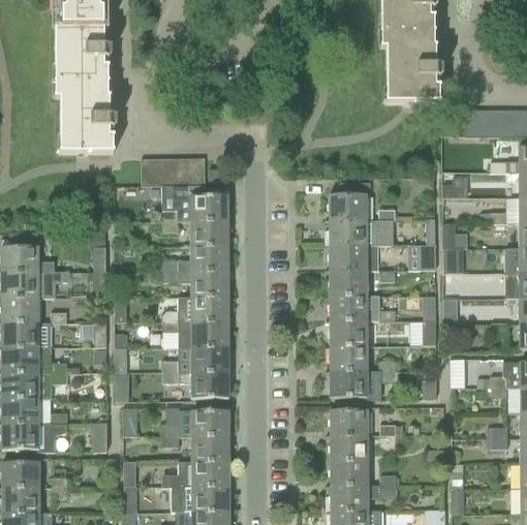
[(54,0),(54,12),(103,13),(107,12),(107,0),(54,0)]
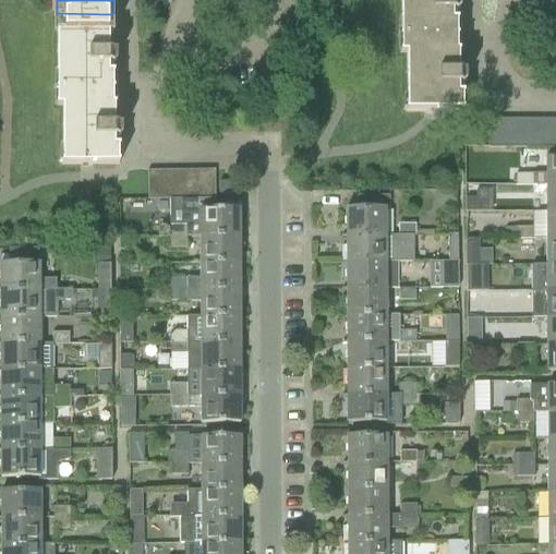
[(400,0),(400,50),(400,51),(407,51),(407,50),(452,50),(452,49),(457,49),(457,20),(458,20),(458,17),(456,17),(456,9),(457,9),(460,5),(460,0),(400,0)]
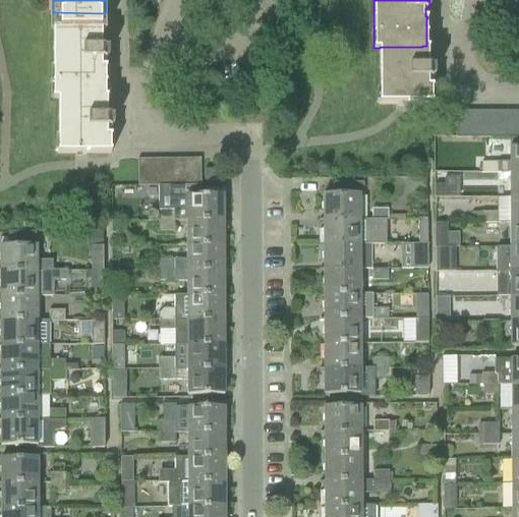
[(53,96),(53,97),(59,97),(59,96),(102,96),(102,95),(106,95),(106,67),(107,67),(106,58),(109,55),(109,46),(102,46),(102,29),(107,29),(107,26),(106,26),(106,12),(102,13),(53,12),(53,96)]
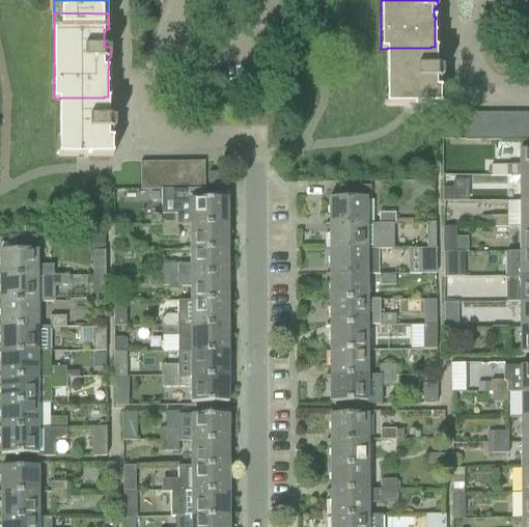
[(387,102),(387,104),(405,104),(441,104),(441,101),(440,101),(440,88),(441,88),(441,86),(440,86),(440,78),(441,78),(444,76),(444,66),(436,66),(436,49),(437,49),(437,48),(437,47),(435,47),(430,47),(430,48),(387,48),(387,49),(388,102),(387,102)]
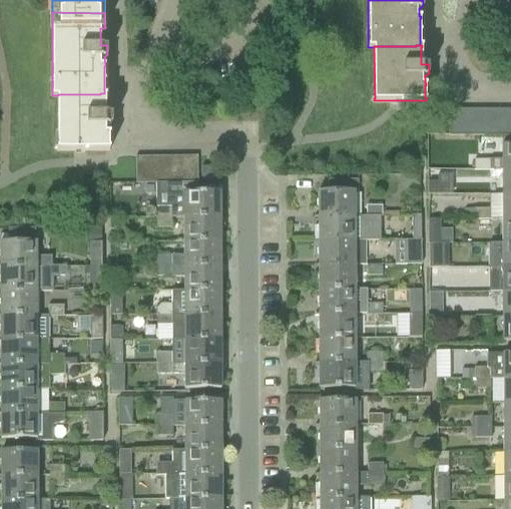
[(57,146),(57,148),(74,148),(88,148),(106,148),(110,148),(110,146),(109,146),(109,134),(110,134),(109,124),(112,121),(112,112),(105,112),(105,95),(106,95),(106,94),(106,93),(104,93),(100,93),(100,94),(58,94),(58,95),(58,146),(57,146)]
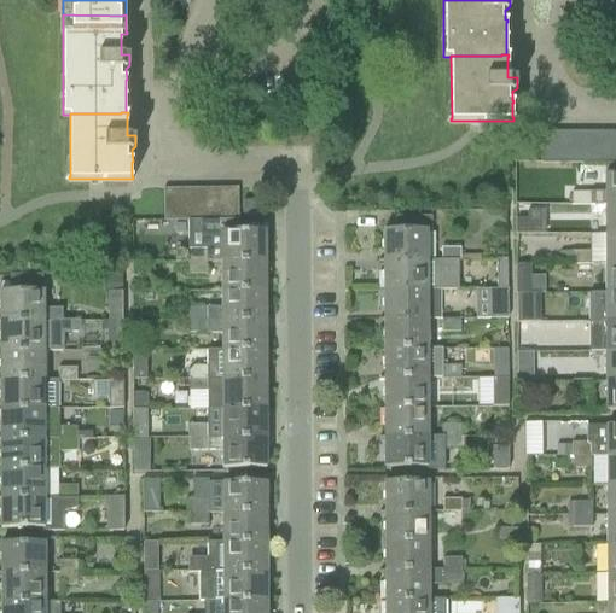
[(558,161),(558,128),(542,128),(542,161),(558,161)]
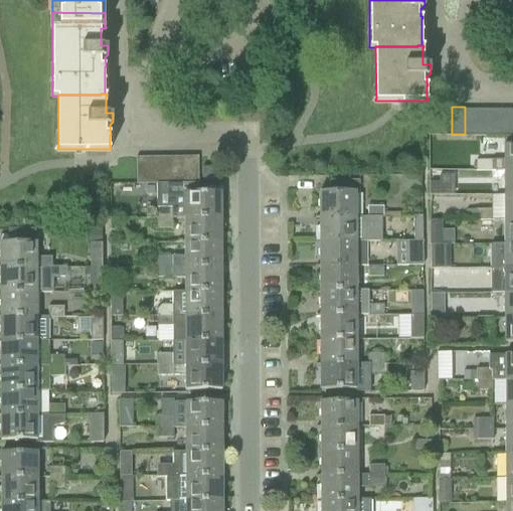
[(477,134),(477,107),(465,107),(465,134),(477,134)]
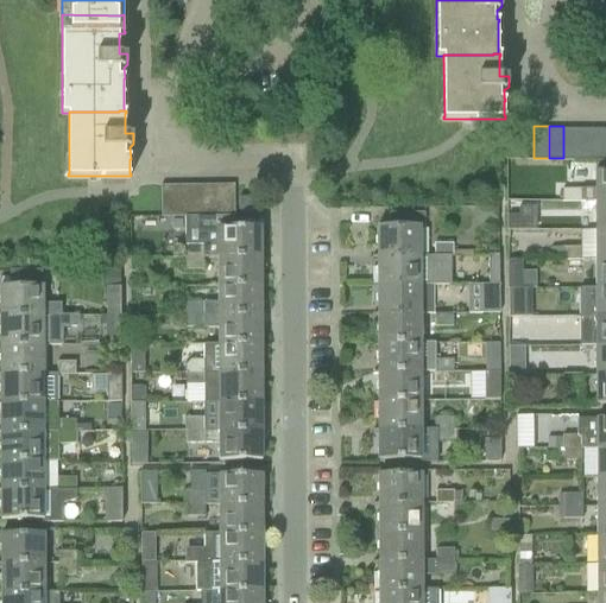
[(578,126),(563,126),(563,158),(578,158),(578,126)]
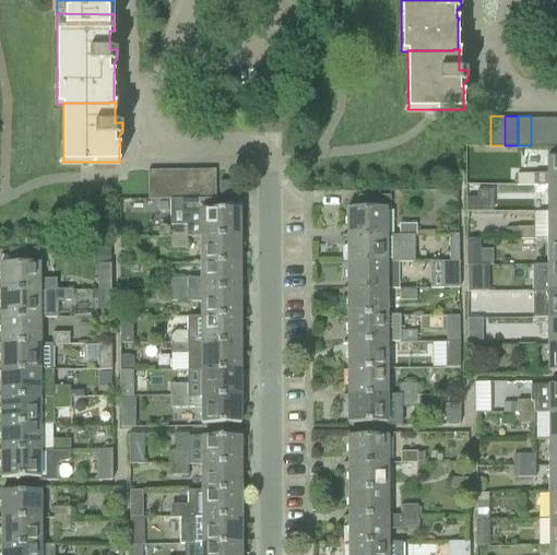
[(544,116),(531,116),(531,145),(544,145),(544,116)]
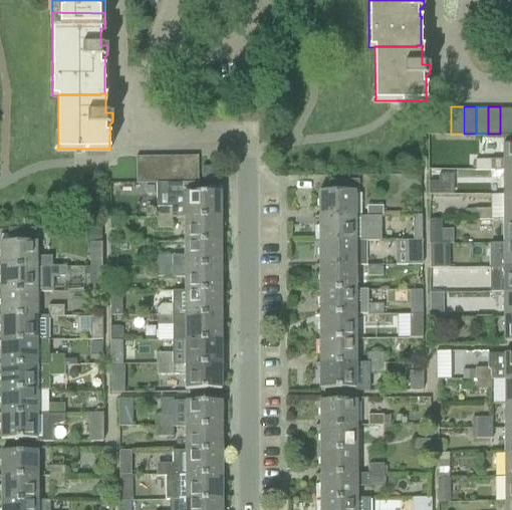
[(511,106),(500,106),(500,134),(511,134),(511,106)]
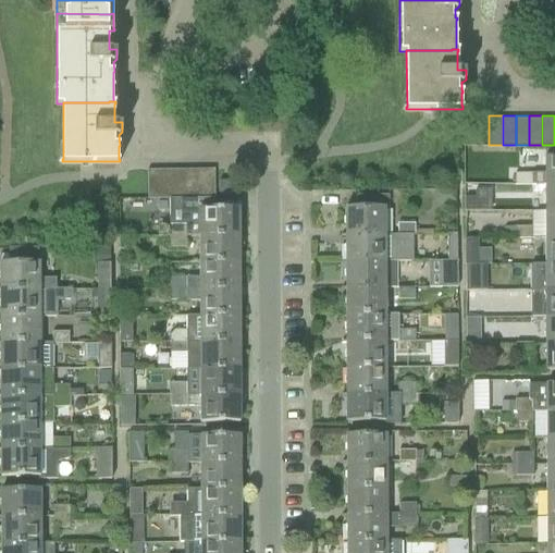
[(554,154),(547,155),(547,171),(516,171),(516,182),(532,182),(532,183),(547,183),(547,182),(554,181),(554,154)]
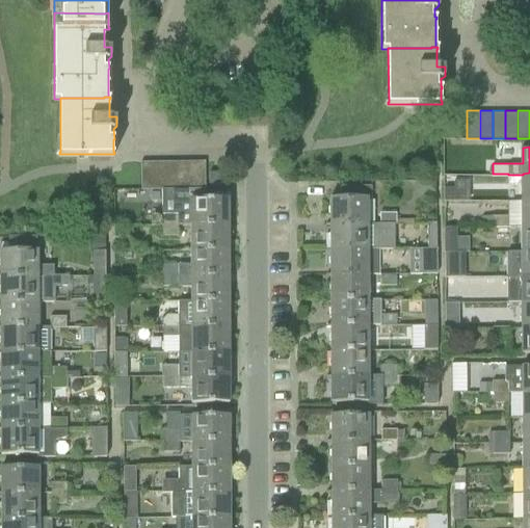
[(167,159),(155,160),(155,187),(163,187),(167,187),(167,159)]
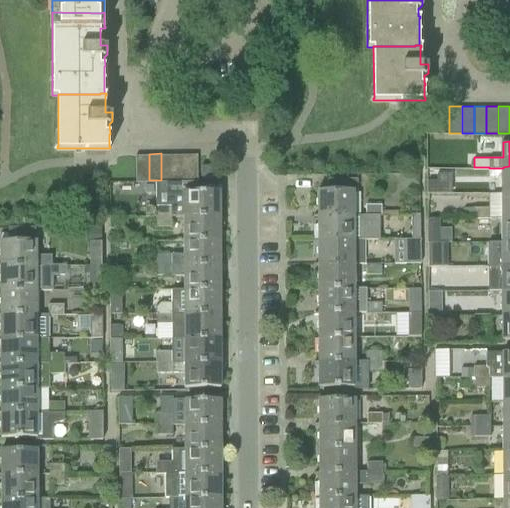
[(173,153),(161,153),(161,180),(171,179),(174,179),(173,153)]
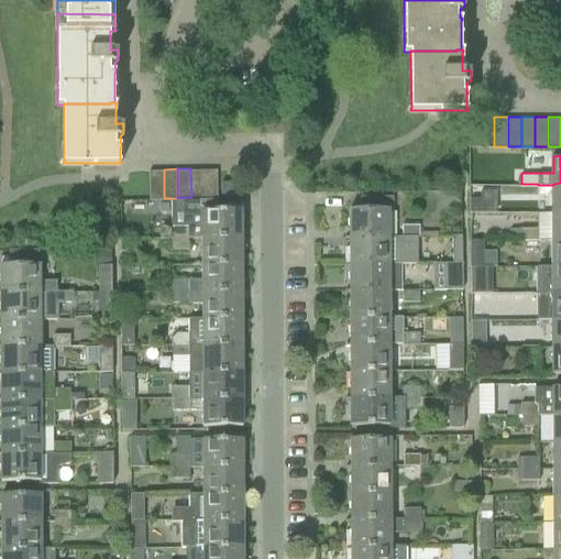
[(205,168),(190,168),(191,197),(205,197),(205,168)]
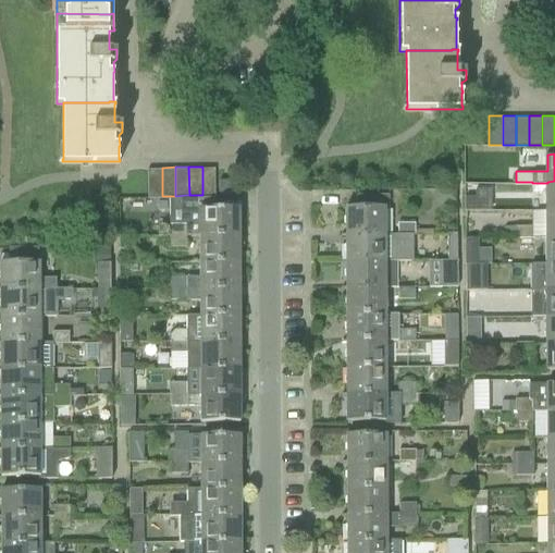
[(202,167),(202,195),(216,195),(216,167),(202,167)]
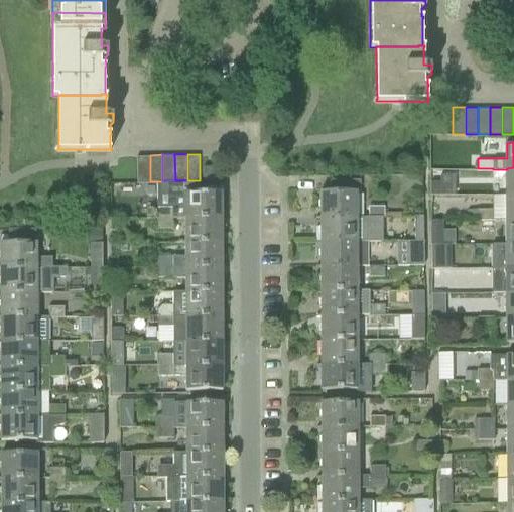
[(150,181),(150,155),(137,155),(138,181),(150,181)]
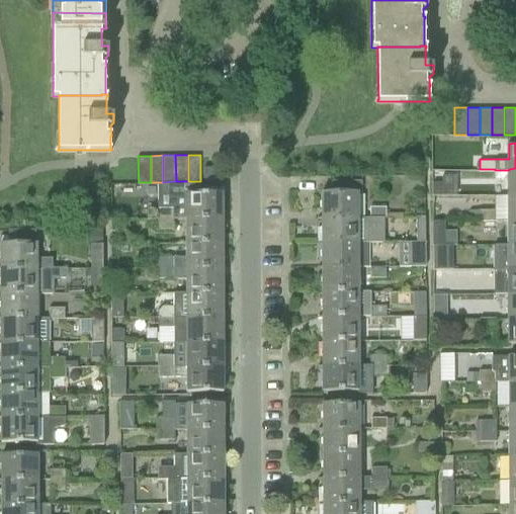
[(204,166),(204,177),(217,177),(217,166),(204,166)]
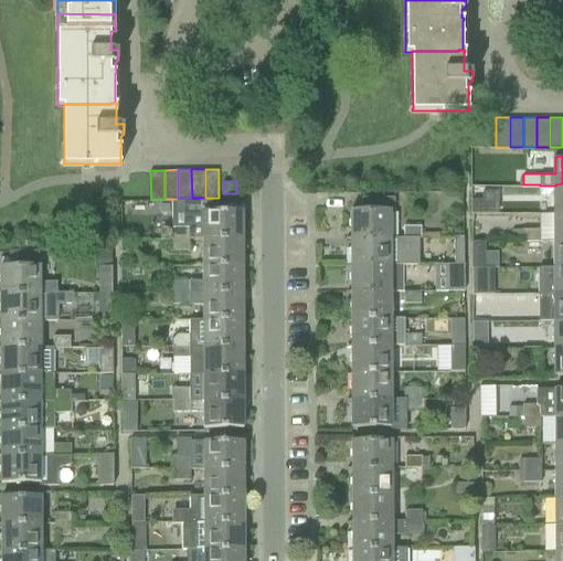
[(482,198),(471,198),(471,211),(499,211),(499,190),(482,190),(482,198)]
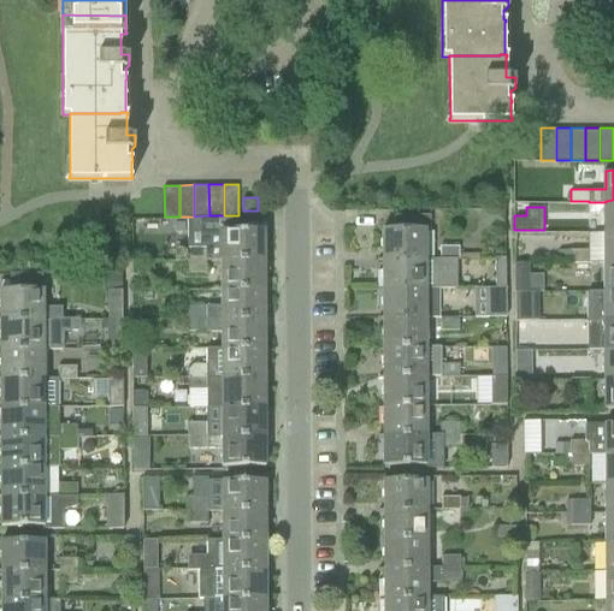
[(395,226),(383,226),(383,256),(426,256),(426,227),(430,227),(430,213),(395,213),(395,226)]
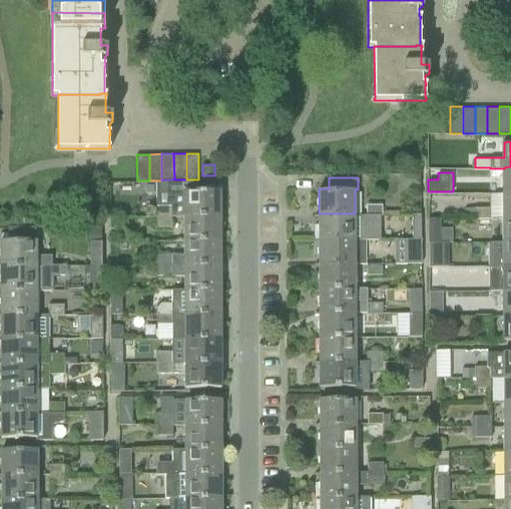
[(171,179),(161,180),(157,180),(157,214),(172,214),(184,214),(220,214),(220,189),(171,189),(171,179)]
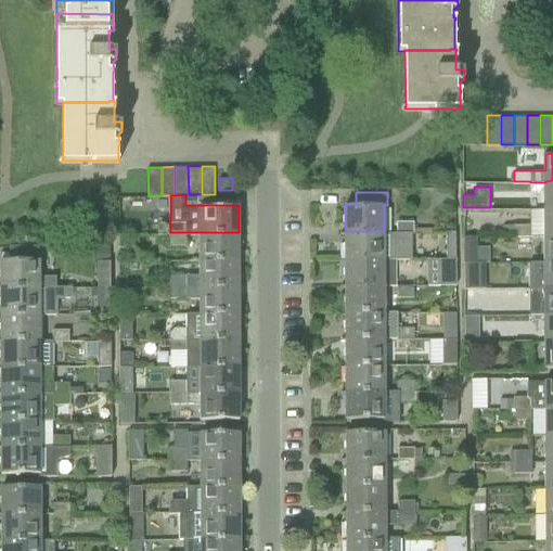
[(398,220),(398,231),(410,231),(414,231),(414,220),(398,220)]
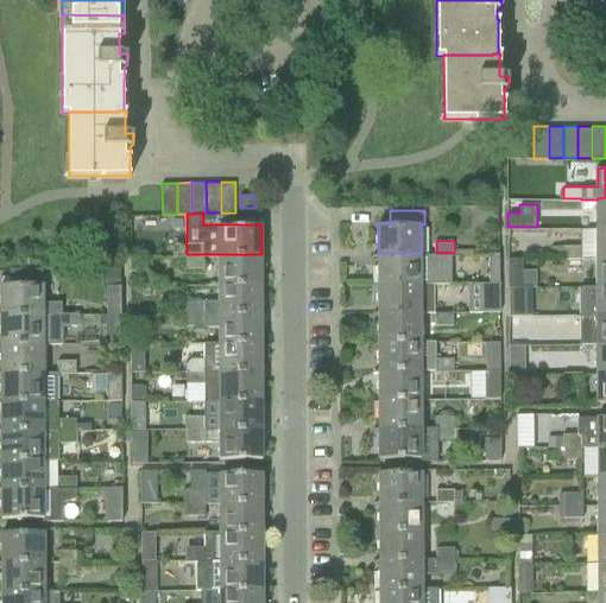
[(563,245),(563,256),(581,256),(581,243),(563,245)]
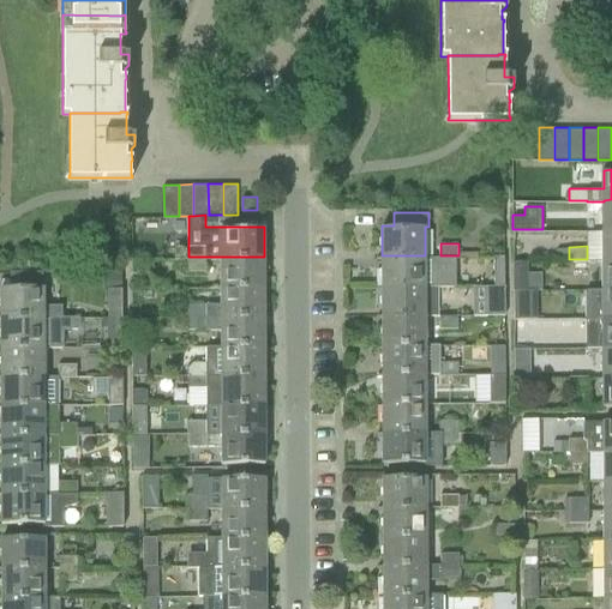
[(505,284),(504,254),(493,254),(493,284),(505,284)]
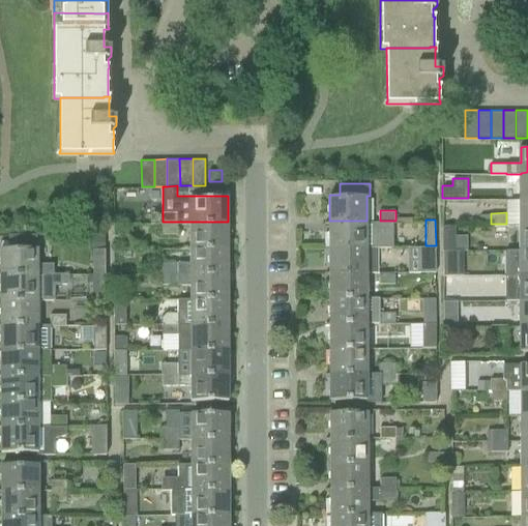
[(367,221),(329,221),(330,246),(367,246),(391,245),(391,221),(380,221),(367,221)]
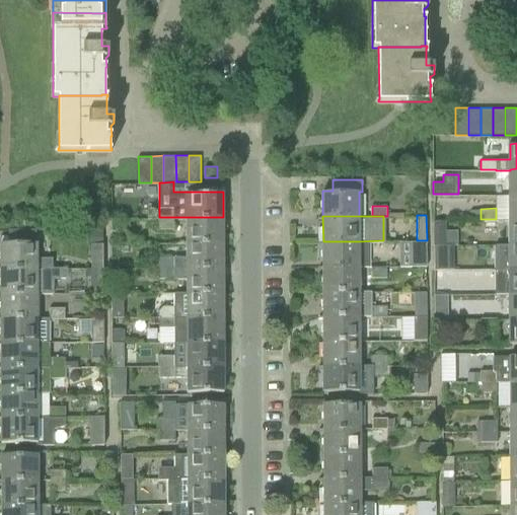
[(174,217),(159,217),(159,227),(174,227),(174,217)]
